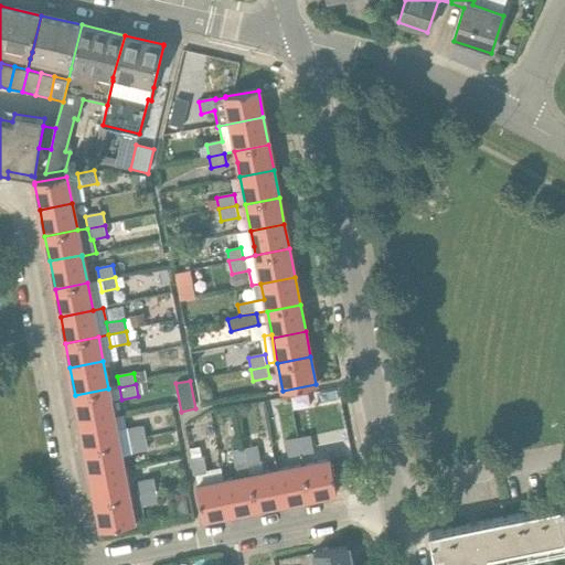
[(81,423),(114,416),(108,388),(75,395),(81,423)]
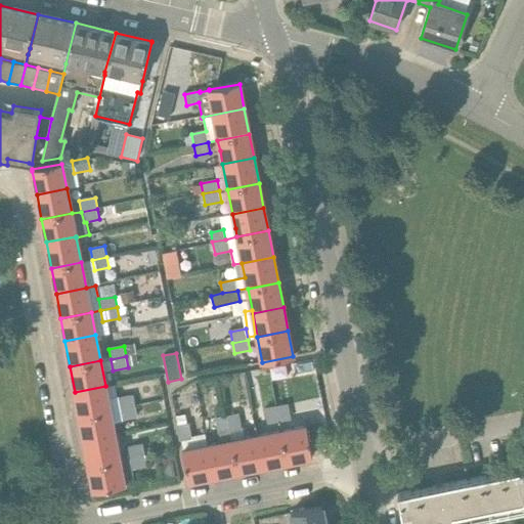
[(294,362),(271,366),(274,379),(296,375),(294,362)]
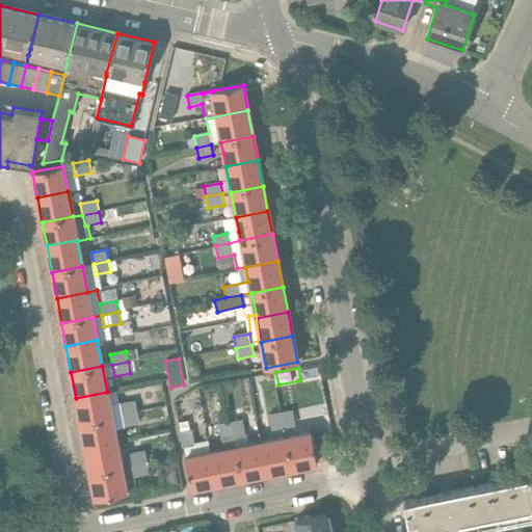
[(81,423),(111,418),(107,392),(76,398),(81,423)]
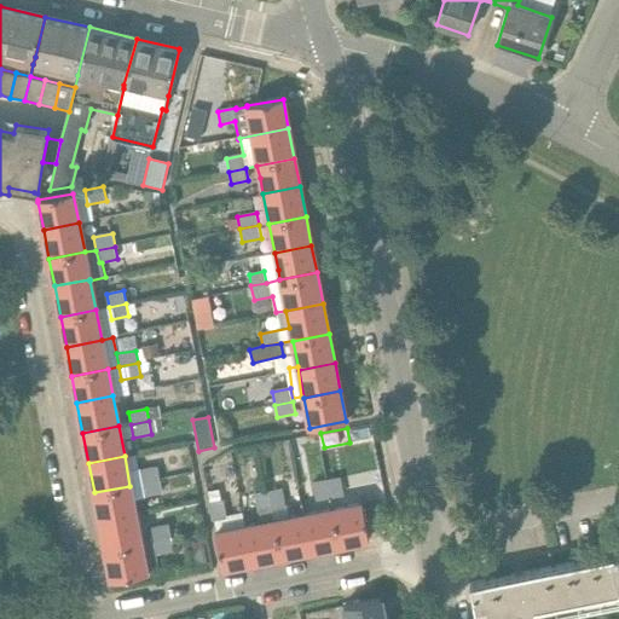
[(143,484),(160,480),(157,467),(140,470),(143,484)]
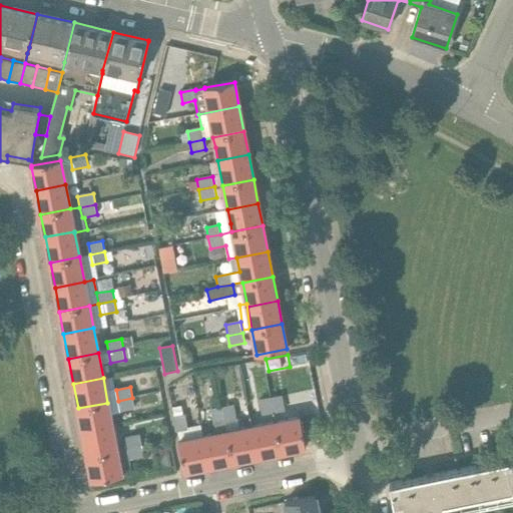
[(274,413),(285,410),(282,396),(271,398),(274,413)]
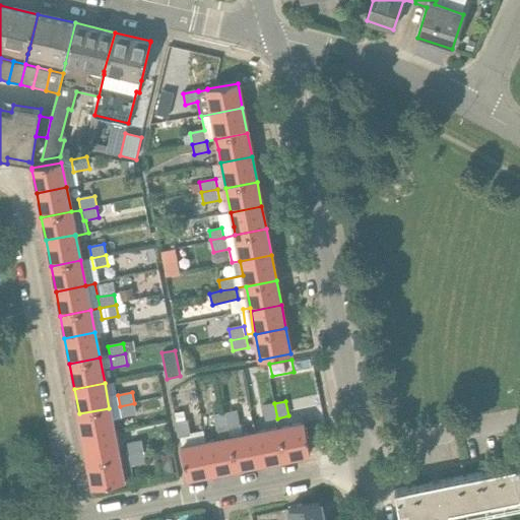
[(122,416),(136,414),(134,403),(120,406),(122,416)]
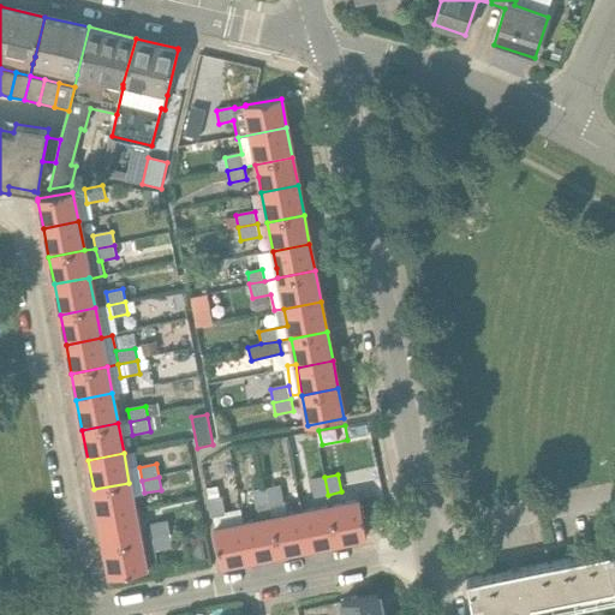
[(311,479),(315,497),(328,495),(324,477),(311,479)]
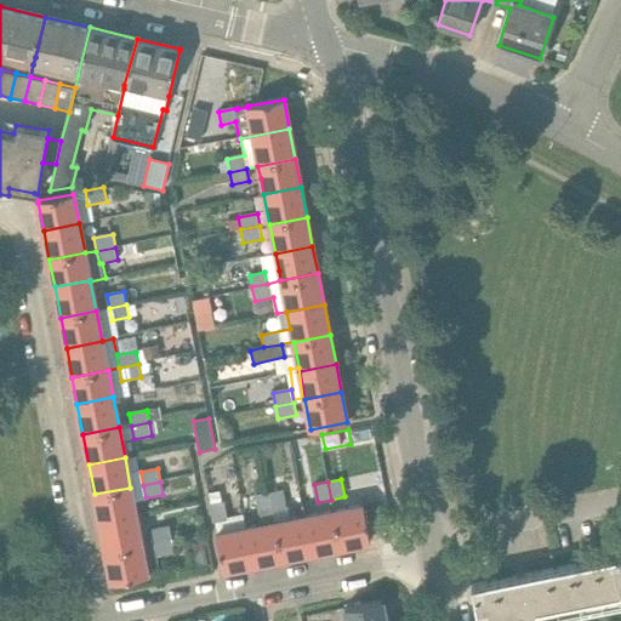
[(101,525),(136,518),(130,488),(95,494),(101,525)]
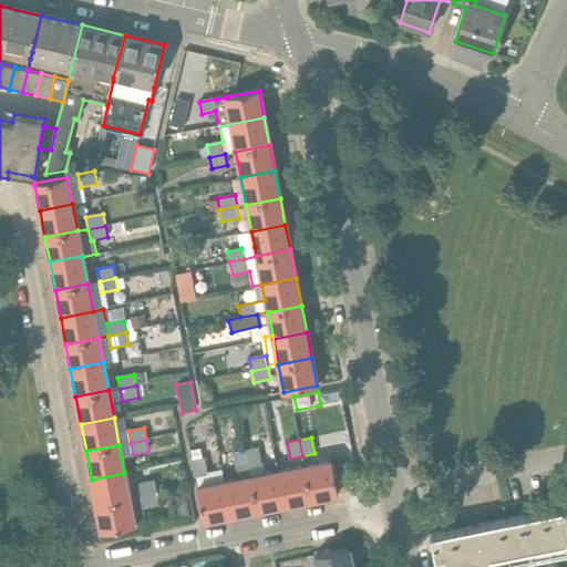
[(284,505),(278,472),(265,474),(263,463),(260,463),(258,447),(246,450),(257,509),(284,505)]
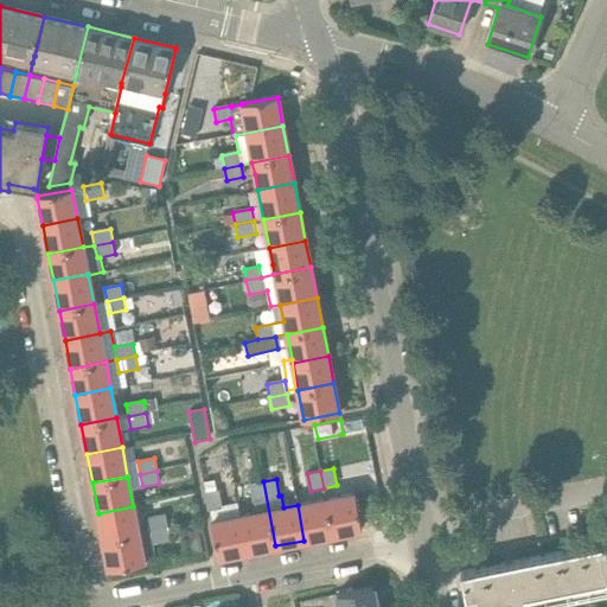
[(247,551),(275,545),(263,481),(250,484),(256,513),(241,517),(247,551)]
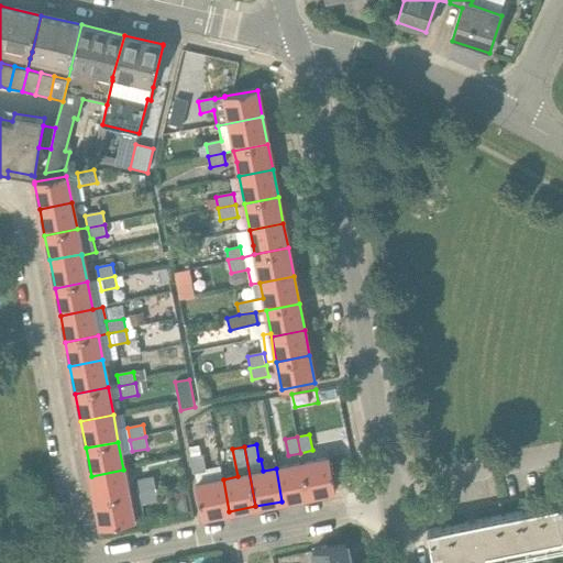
[(194,473),(207,471),(203,455),(190,457),(194,473)]
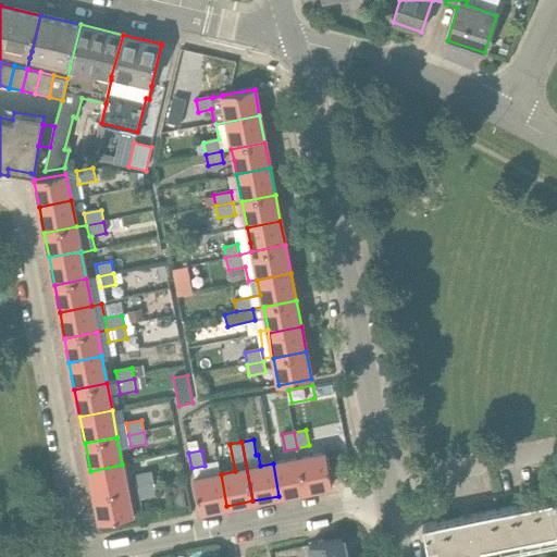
[(325,453),(310,456),(298,458),(305,491),(332,485),(325,453)]
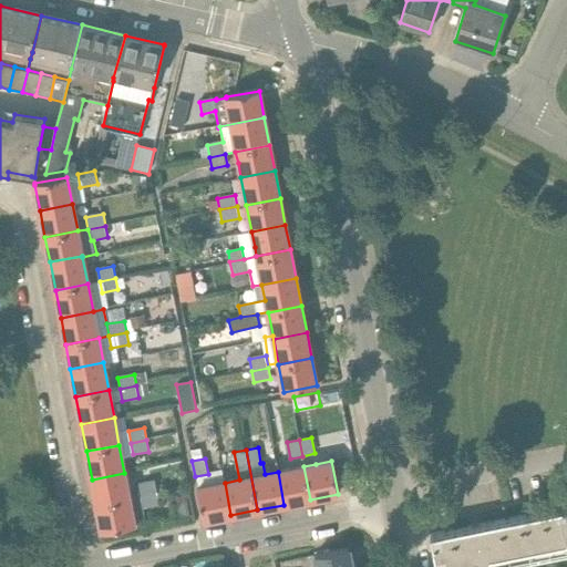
[(310,500),(303,466),(278,472),(284,505),(310,500)]
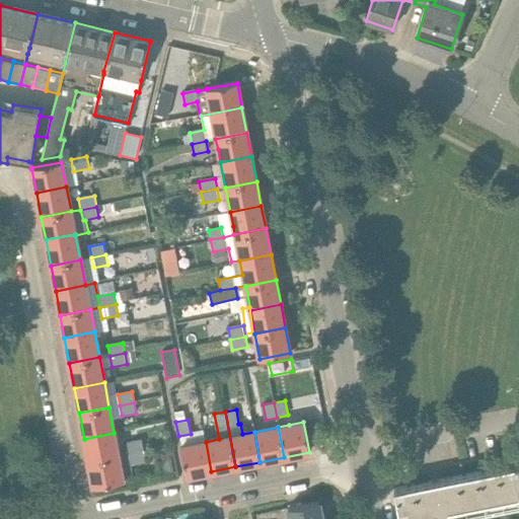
[(119,456),(114,433),(84,439),(88,462),(119,456)]
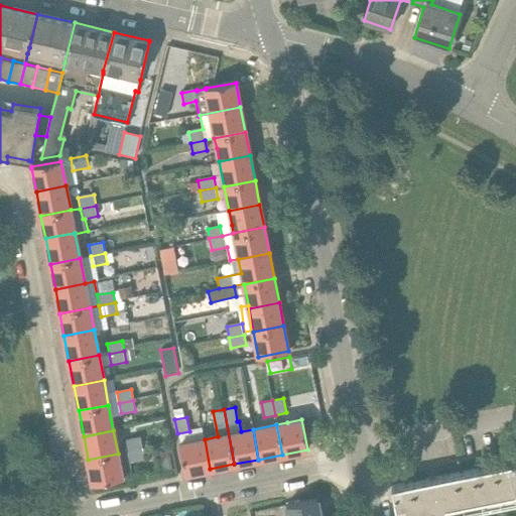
[(127,452),(143,448),(141,437),(125,440),(127,452)]
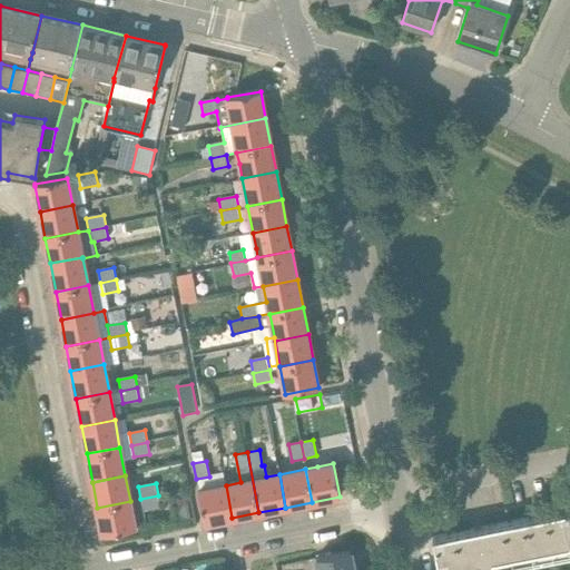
[(205,523),(232,518),(226,485),(199,491),(205,523)]
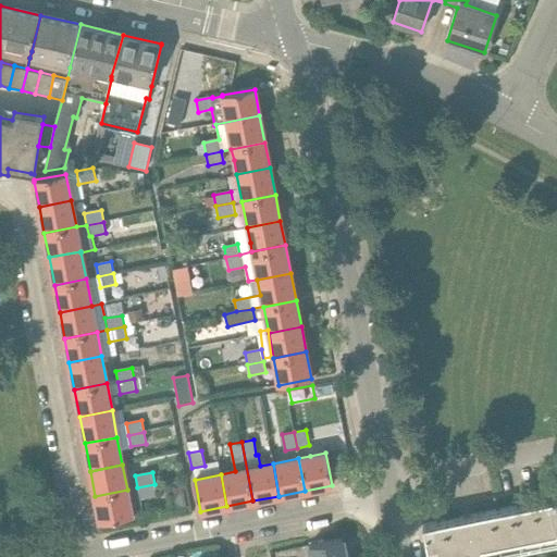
[(139,499),(157,496),(155,484),(137,487),(139,499)]
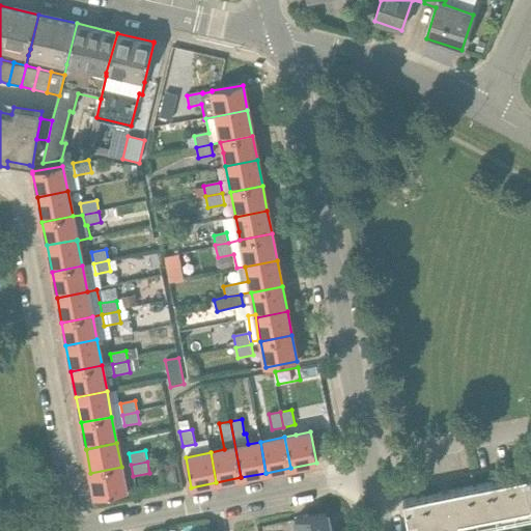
[(94,497),(95,498),(127,493),(121,467),(90,473),(95,497),(94,497)]
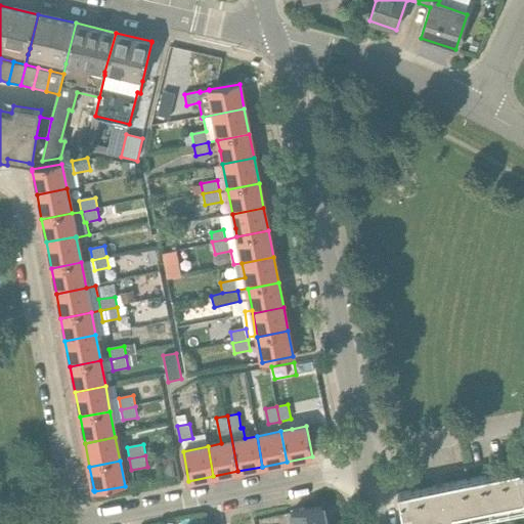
[(512,512),(523,509),(523,471),(523,470),(504,474),(512,512)]
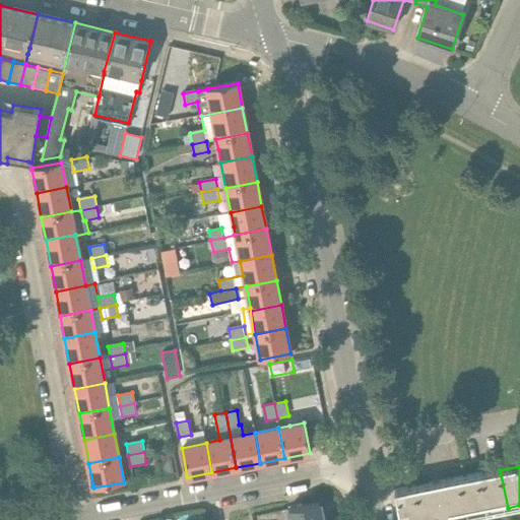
[(504,509),(508,508),(500,470),(479,474),(488,512),(490,512),(492,519),(506,517),(504,509)]
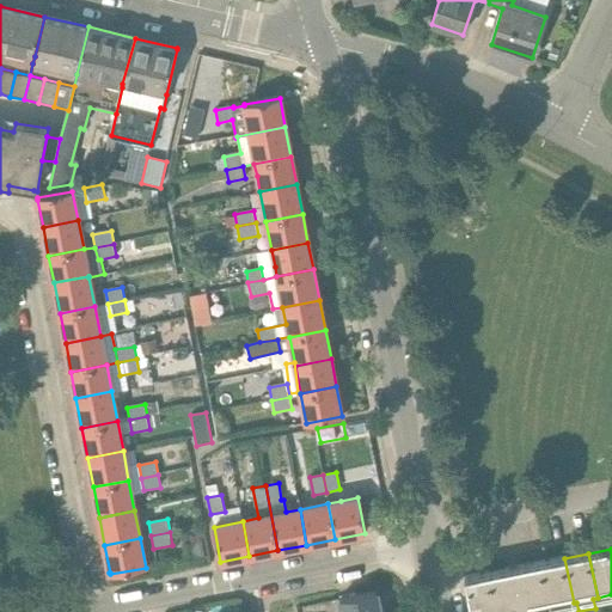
[(550,607),(574,603),(564,558),(540,563),(550,607)]
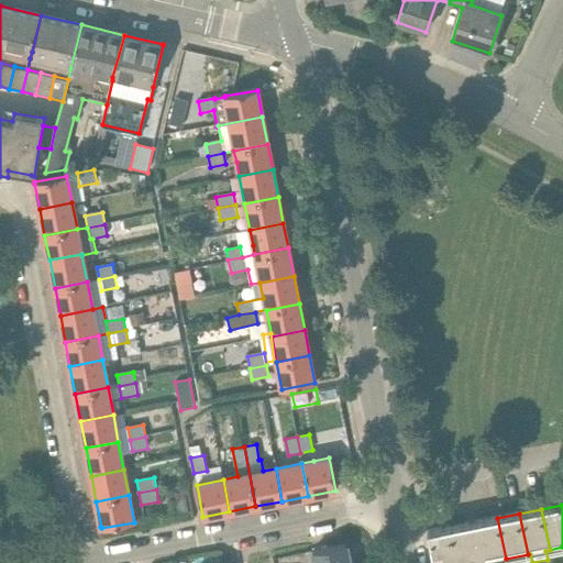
[(489,562),(506,559),(497,518),(467,523),(475,562),(489,562)]
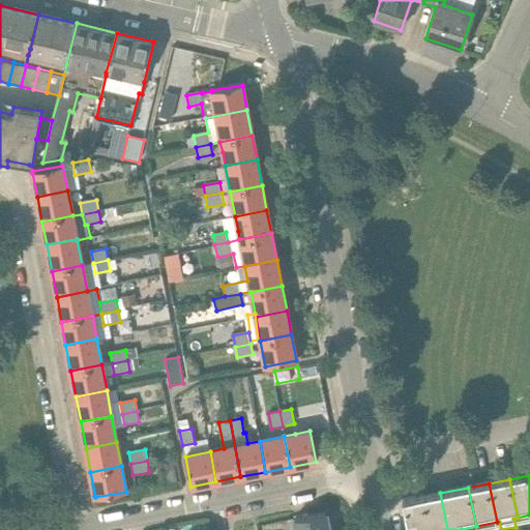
[(428,529),(447,529),(440,493),(421,496),(428,529)]
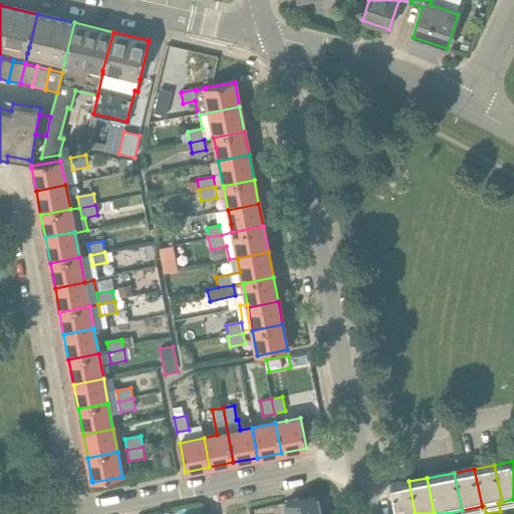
[(396,513),(415,513),(409,481),(390,485),(396,513)]
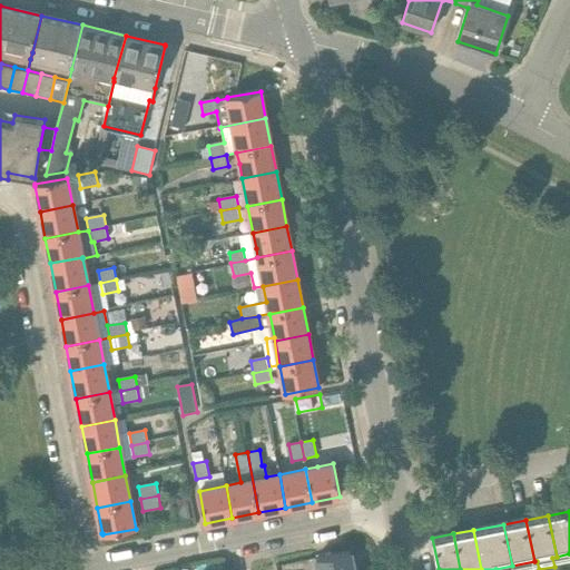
[(318,569),(353,569),(350,552),(316,558),(318,569)]
